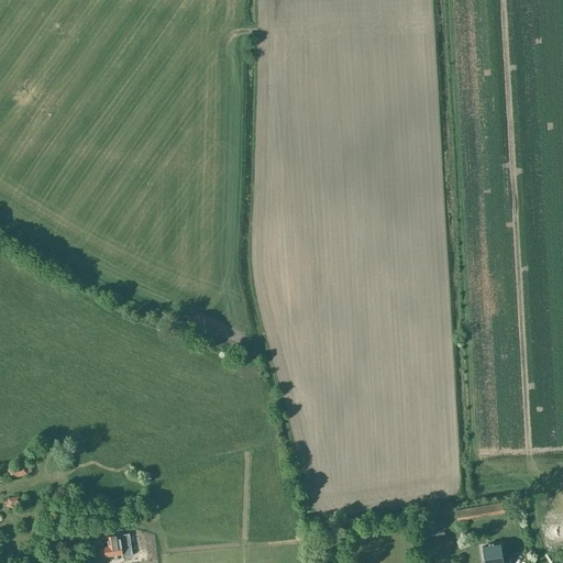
[(15,465),(15,466),(7,468),(9,477),(26,474),(24,464),(15,465)]
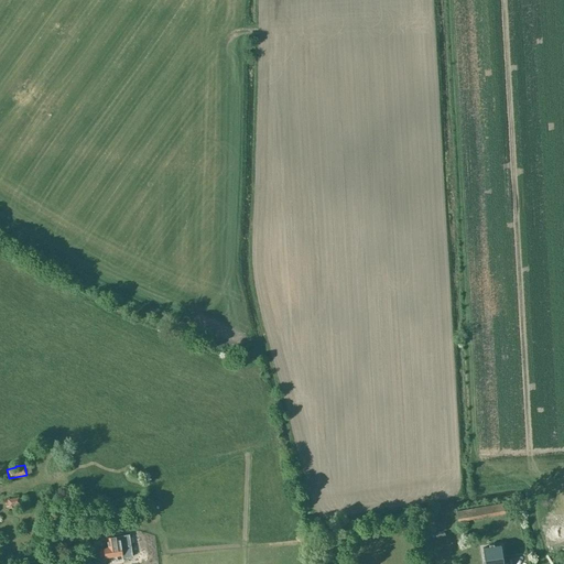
[(7,499),(8,506),(20,503),(18,497),(7,499)]
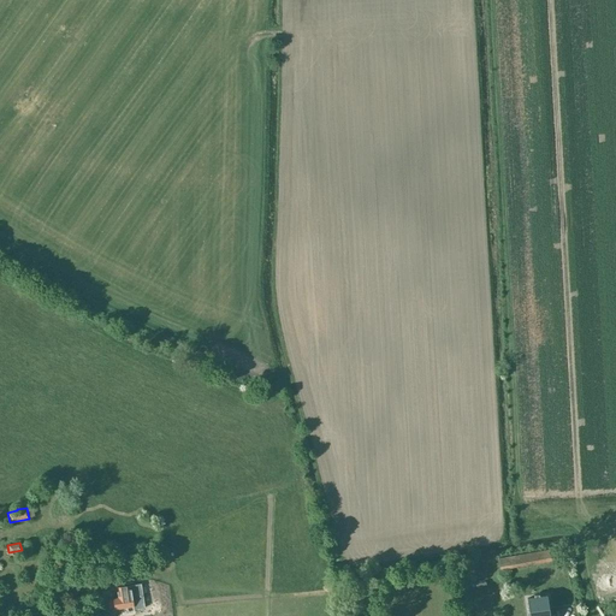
[(549,550),(489,561),(491,572),(509,569),(528,566),(551,561),(549,550)]
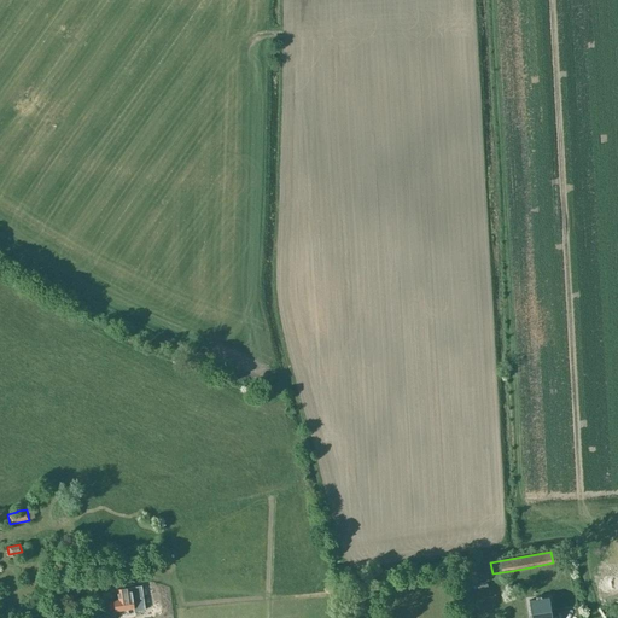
[(169,587),(161,588),(164,616),(172,614),(169,587)]
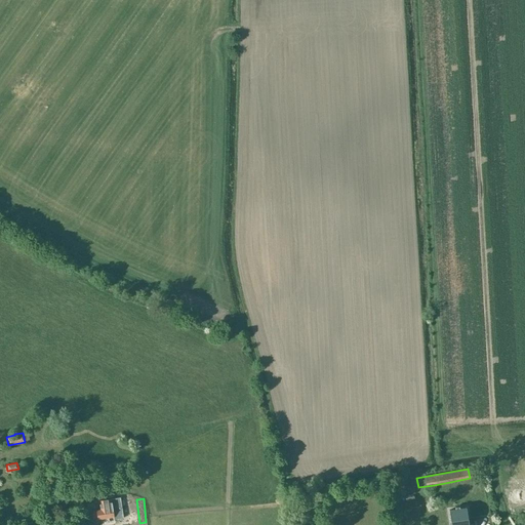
[(112,508),(108,509),(107,499),(99,500),(101,509),(96,510),(92,511),(93,520),(98,519),(105,518),(105,523),(114,522),(113,517),(114,517),(113,509),(112,508)]
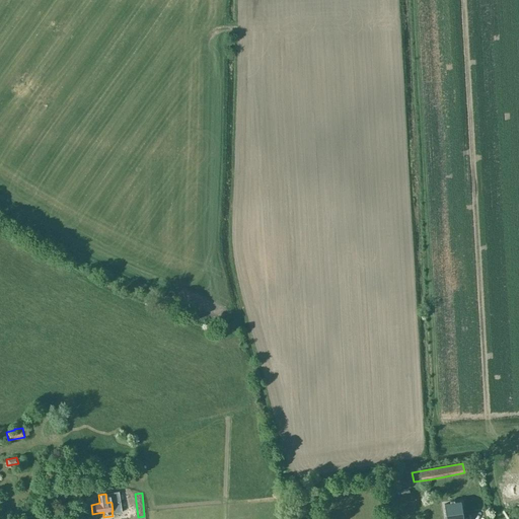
[(462,518),(460,502),(444,504),(445,518),(462,518)]
